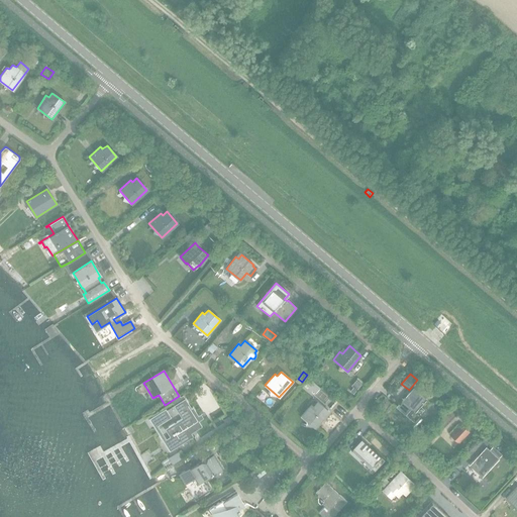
[(311,380),(306,386),(315,393),(320,388),(311,380)]
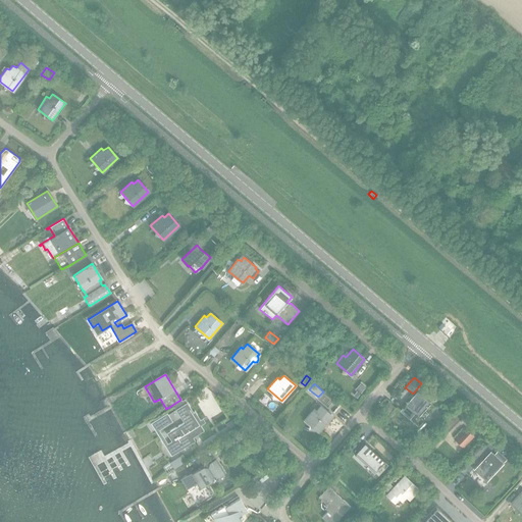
[(431,396),(439,403),(445,397),(436,389),(431,396)]
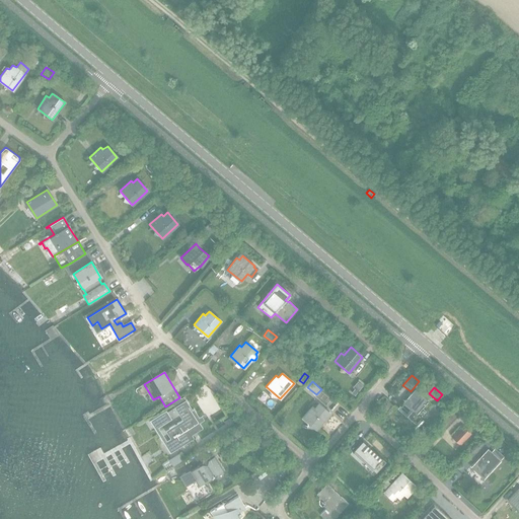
[(428,400),(415,389),(397,409),(406,417),(413,411),(417,414),(428,400)]
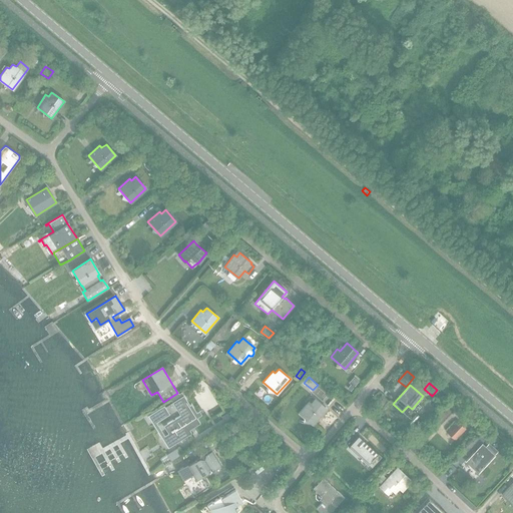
[(183,395),(172,403),(177,411),(180,415),(163,426),(168,434),(164,436),(171,447),(191,434),(190,432),(189,430),(200,423),(196,418),(198,417),(196,413),(191,404),(189,405),(183,395)]
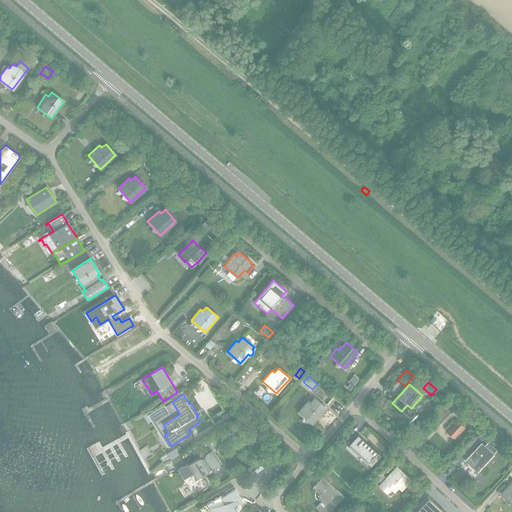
[(380,409),(388,399),(383,396),(376,405),(380,409)]
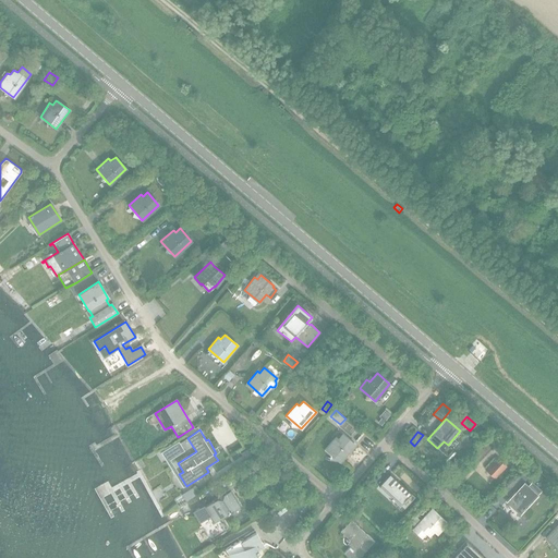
[(305,441),(313,448),(319,439),(313,433),(305,441)]
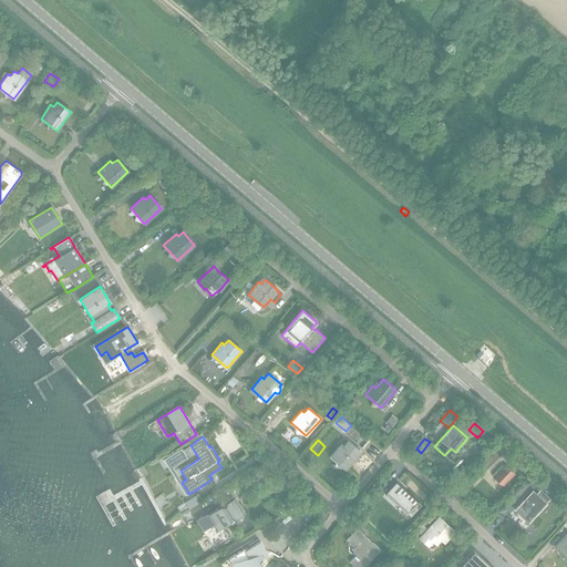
[(343,446),(340,444),(330,456),(346,470),(360,452),(348,442),(343,446)]
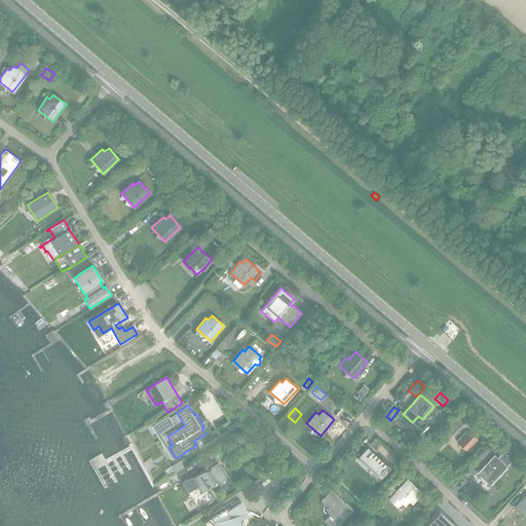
[(168,416),(154,424),(160,434),(174,425),(168,416)]
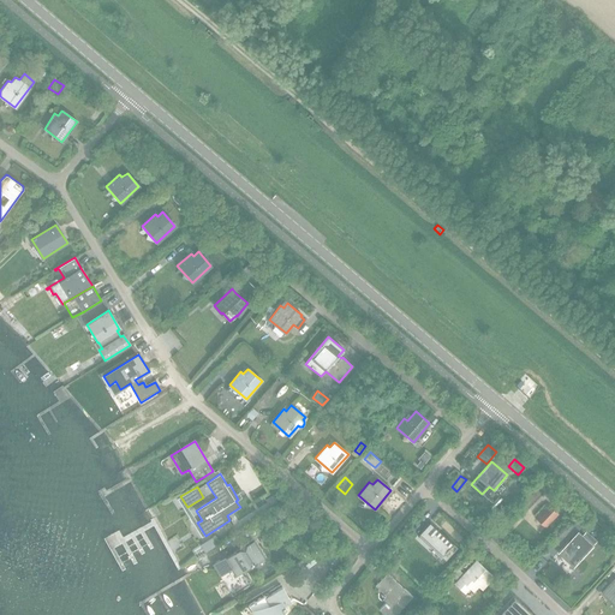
[(273,495),(266,500),(270,506),(278,502),(273,495)]
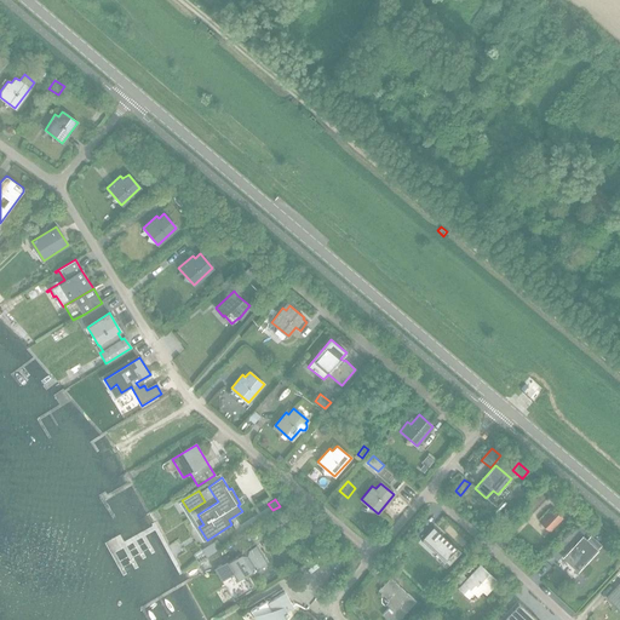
[(551,507),(539,521),(550,532),(562,518),(551,507)]
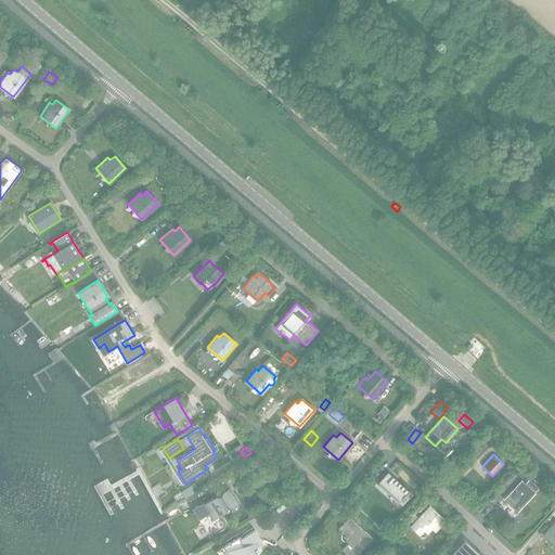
[(387,470),(376,482),(377,483),(378,481),(399,501),(408,491),(412,494),(413,494),(387,470)]
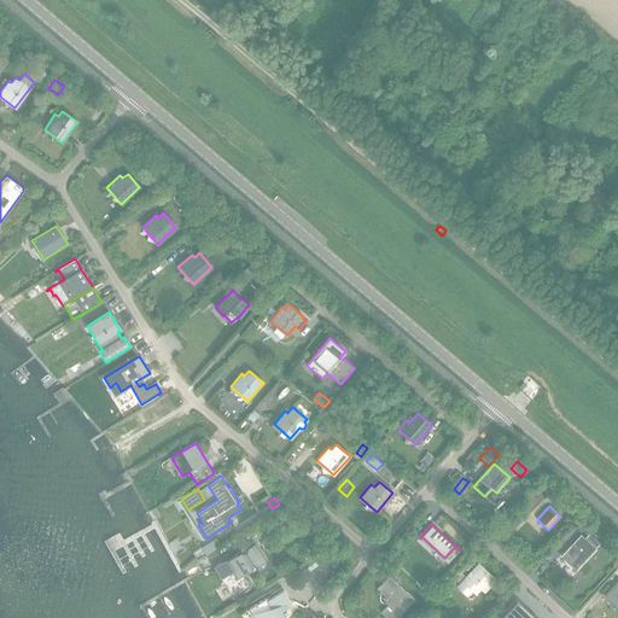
[(581,535),(564,554),(571,560),(569,563),(576,570),(595,548),(581,535)]
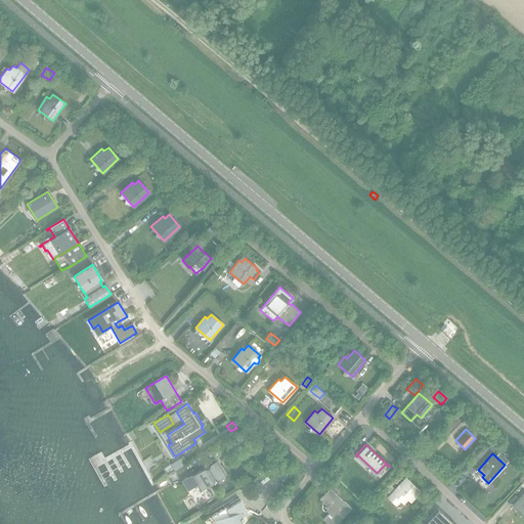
[(272,455),(264,464),(268,469),(277,460),(272,455)]
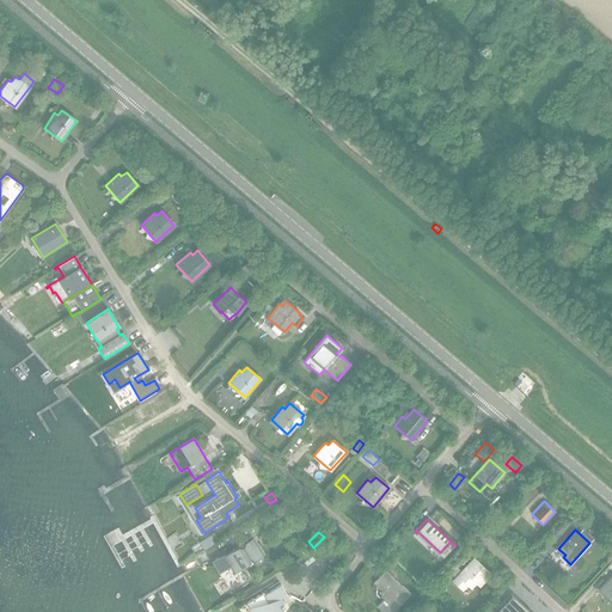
[(254,537),(245,542),(244,540),(249,537),(242,540),(239,540),(238,546),(225,555),(224,552),(210,561),(231,592),(248,582),(248,581),(245,582),(238,570),(249,564),(250,558),(256,560),(264,555),(254,537)]
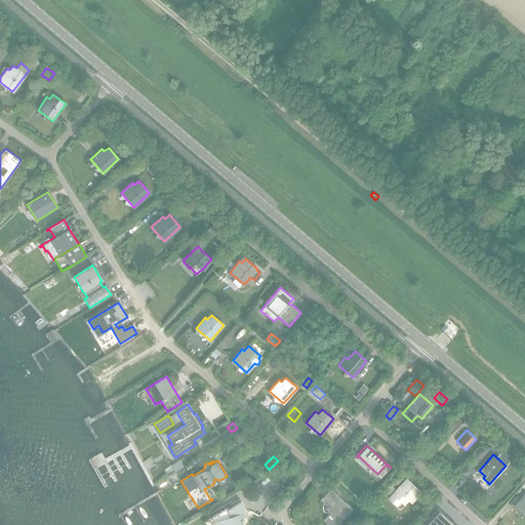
[(279,463),(271,472),(275,476),(283,467),(279,463)]
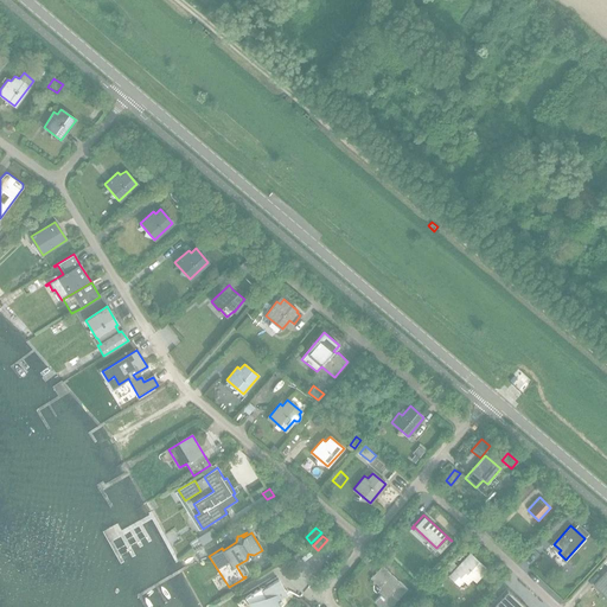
[(395,551),(389,545),(384,551),(390,556),(395,551)]
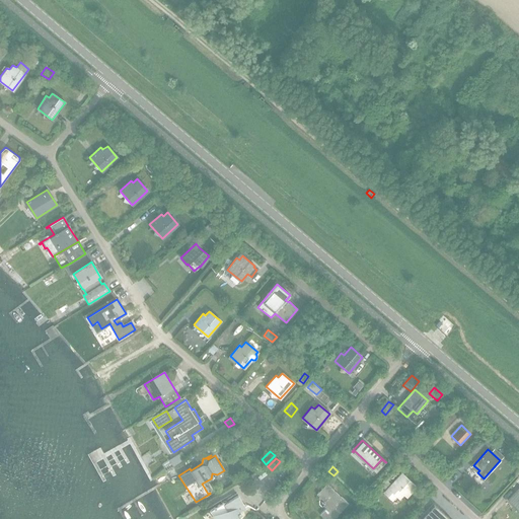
[(282,468),(278,473),(282,477),(286,472),(282,468)]
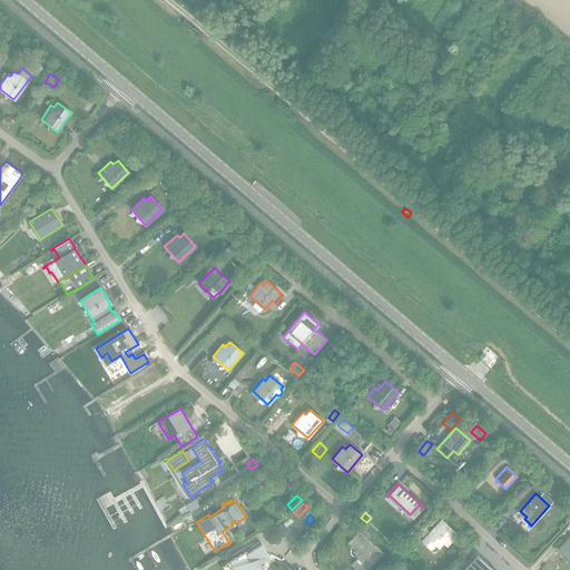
[(426,544),(443,541),(446,544),(457,534),(441,520),(430,532),(423,539),(422,540),(426,544)]
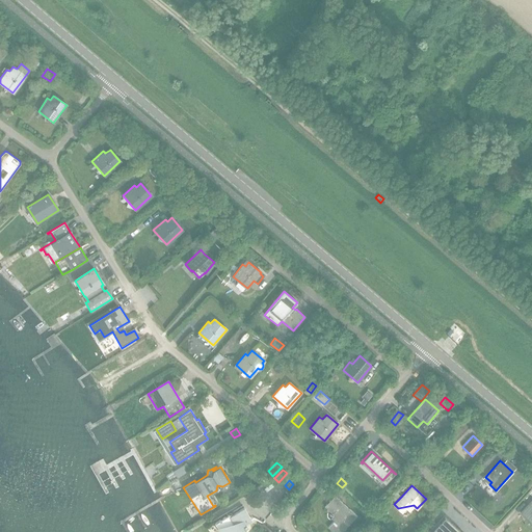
[(395,491),(390,497),(395,503),(401,497),(395,491)]
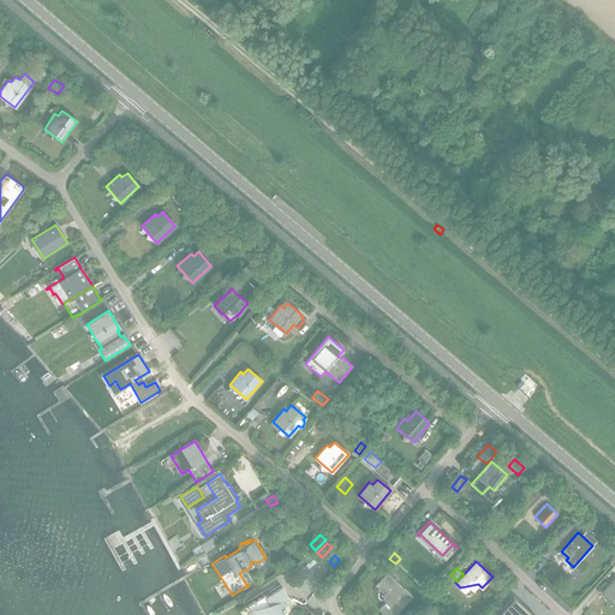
[(375,586),(377,589),(377,590),(380,591),(389,599),(378,610),(383,614),(395,614),(398,613),(400,614),(400,610),(412,597),(392,578),(392,575),(389,575),(387,573),(375,586)]
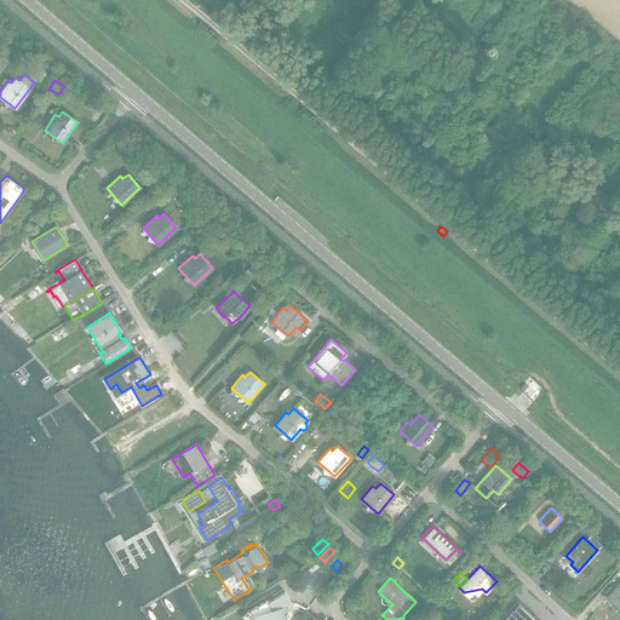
[(619,584),(609,596),(616,602),(614,604),(619,610),(619,584)]
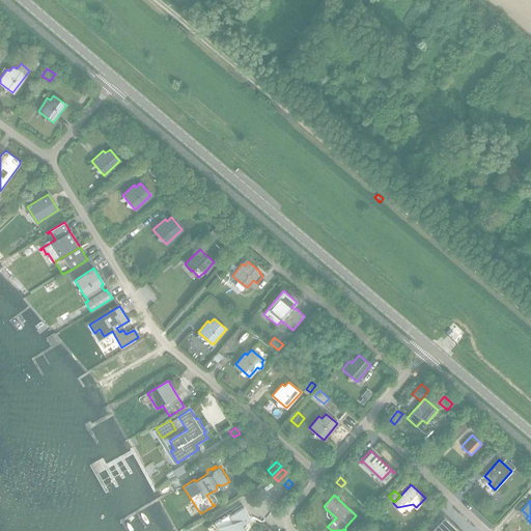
[(242,530),(244,529),(242,525),(251,520),(244,507),(229,515),(228,514),(215,523),(219,530),(242,530)]
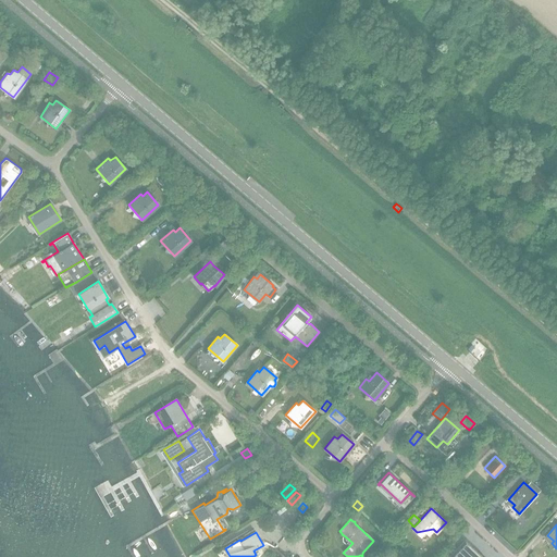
[(483,556),(465,540),(447,556),(483,556)]
